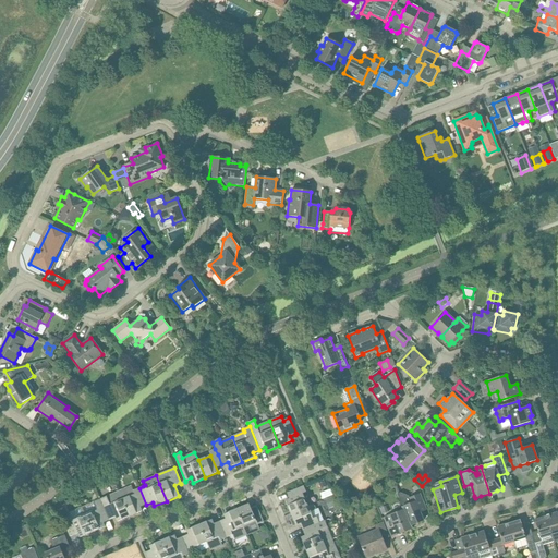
[(131,486),(119,492),(130,517),(142,511),(141,507),(146,505),(140,488),(133,490),(131,486)]
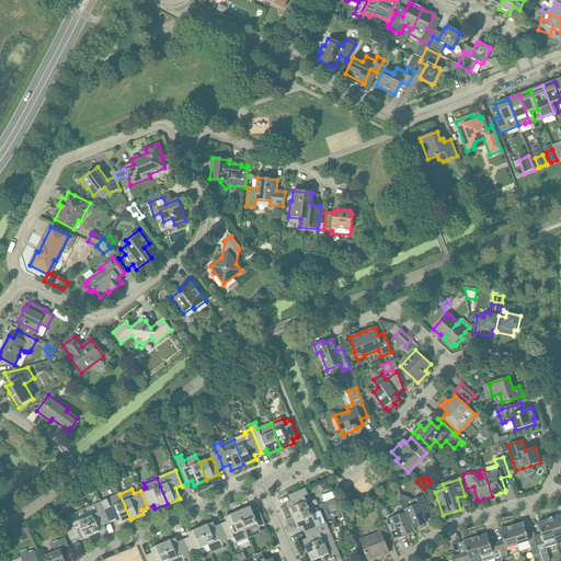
[(307,493),(306,489),(289,495),(293,501),(287,503),(293,516),(309,508),(304,494),(307,493)]
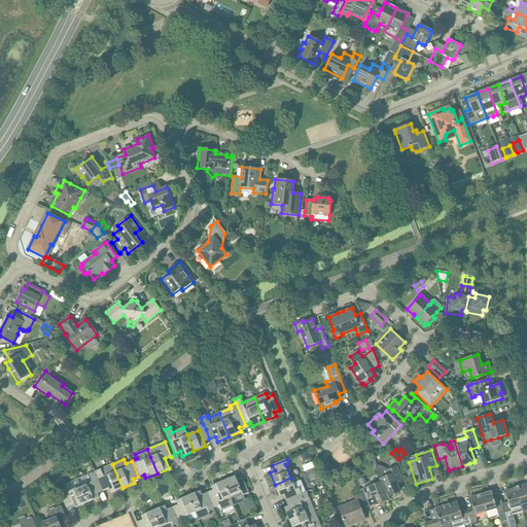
[(313,461),(306,464),(308,470),(315,467),(313,461)]
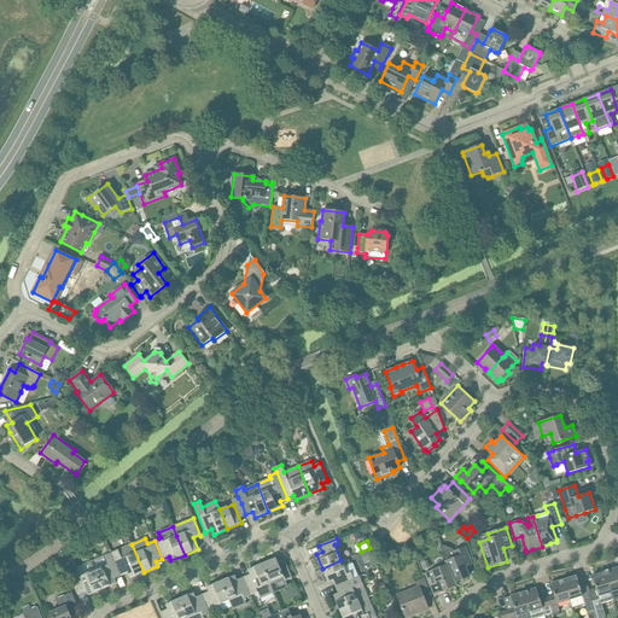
[(121,576),(128,573),(129,578),(144,572),(132,544),(111,553),(121,576)]
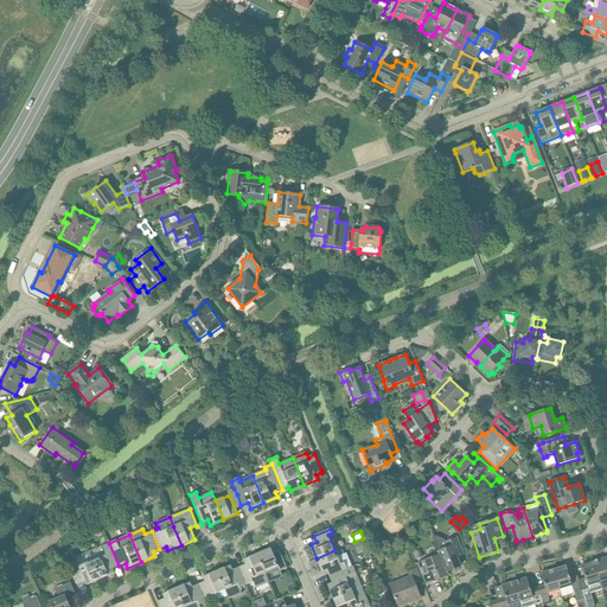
[(436,536),(432,538),(439,555),(447,573),(460,567),(455,553),(462,550),(457,537),(446,542),(445,540),(436,536)]
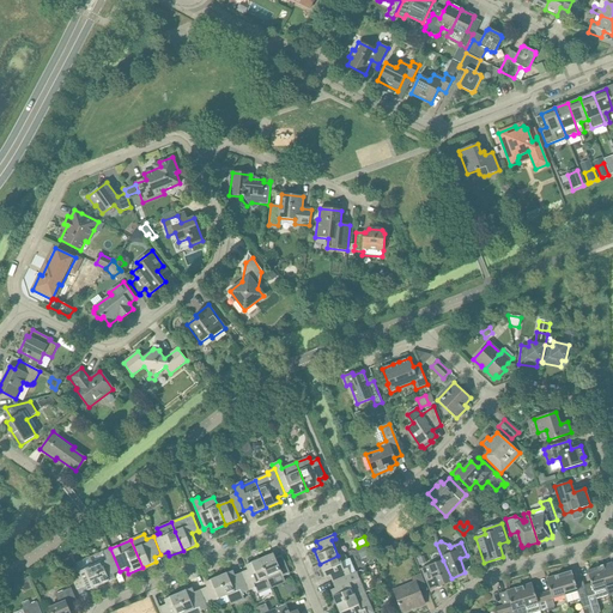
[(365,547),(359,551),(363,560),(370,557),(365,547)]
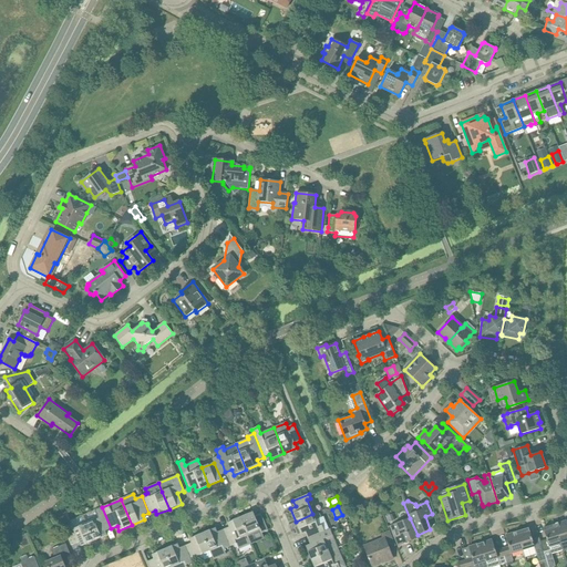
[(99,518),(86,524),(94,540),(106,535),(105,532),(111,528),(102,507),(95,509),(99,518)]
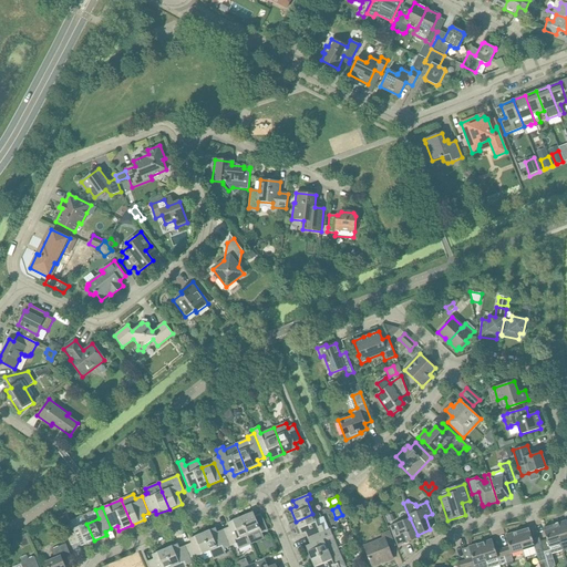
[(253,512),(240,517),(251,544),(257,542),(264,538),(261,534),(264,533),(268,531),(261,515),(260,514),(260,515),(255,517),(253,512)]
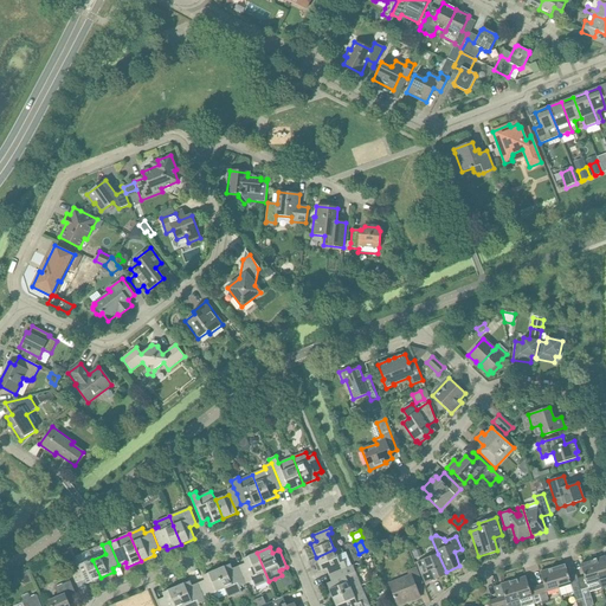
[(329,575),(347,568),(339,548),(334,549),(316,558),(317,562),(315,563),(318,572),(321,571),(322,571),(327,569),(329,575)]
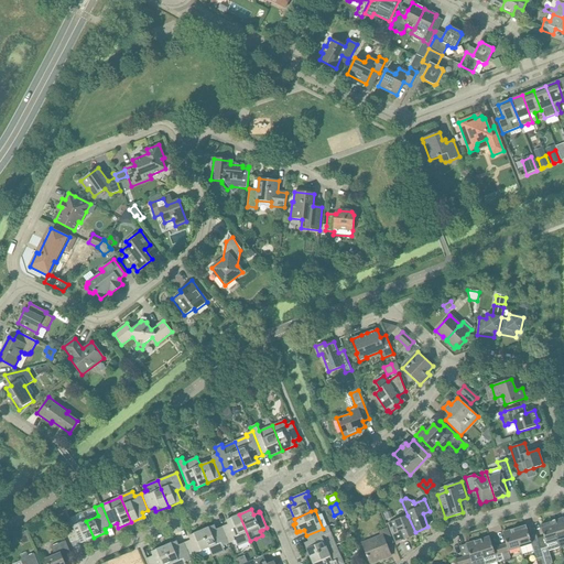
[(239,514),(226,520),(228,524),(221,527),(229,544),(236,541),(238,546),(250,541),(239,514)]
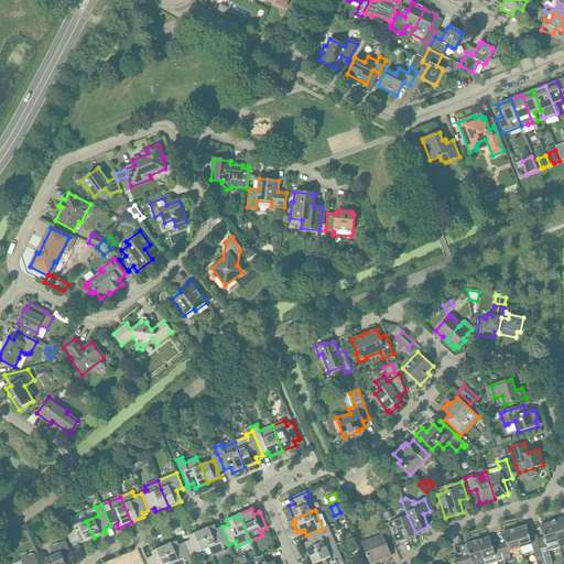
[(415,532),(408,516),(388,523),(396,543),(416,534),(415,532)]
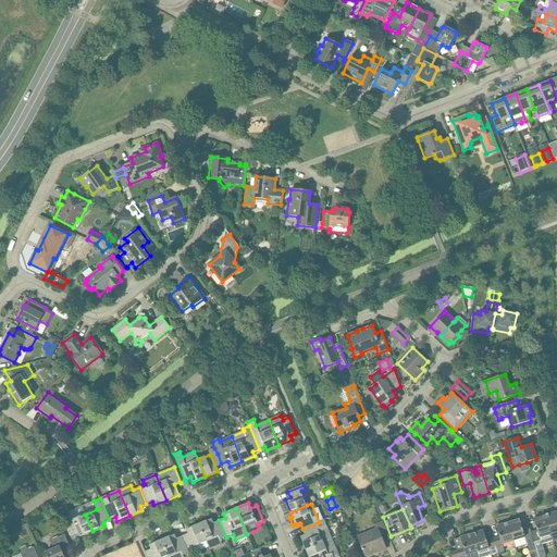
[(556,514),(556,511),(545,516),(551,533),(553,541),(556,539),(556,514)]
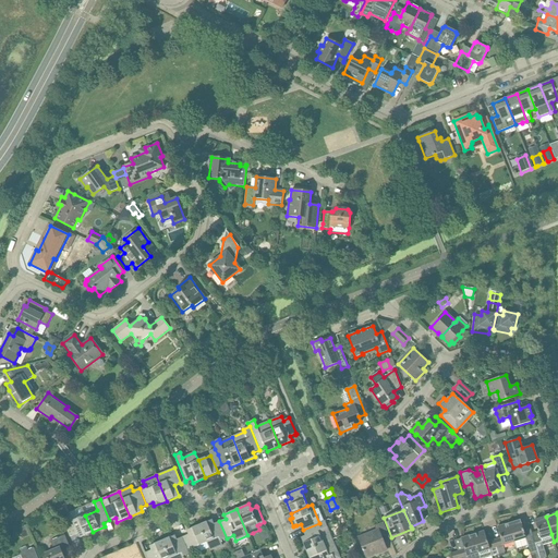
[(93,532),(85,516),(71,521),(69,518),(65,519),(72,536),(72,535),(72,534),(77,532),(80,537),(93,532)]
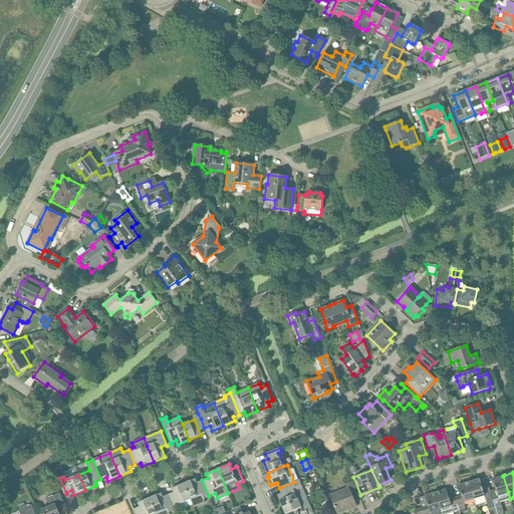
[(495,489),(490,491),(494,504),(495,508),(496,513),(503,513),(504,513),(500,502),(510,499),(508,492),(503,476),(492,479),(495,489)]
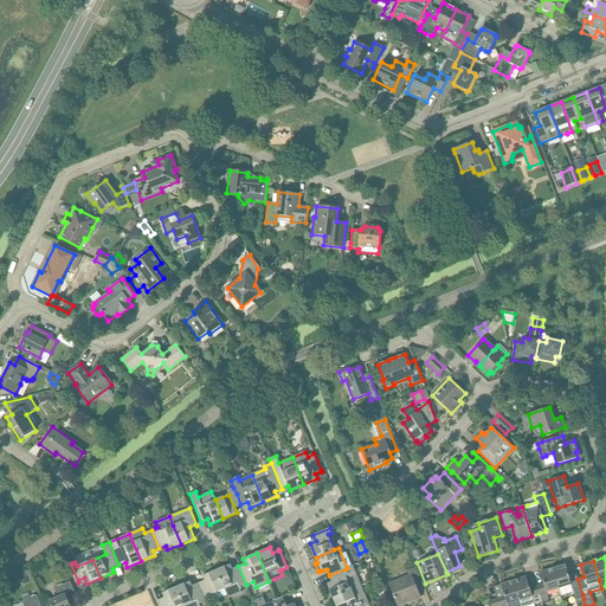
[(230,565),(217,571),(224,588),(229,598),(243,592),(240,587),(246,585),(238,566),(232,569),(230,565)]
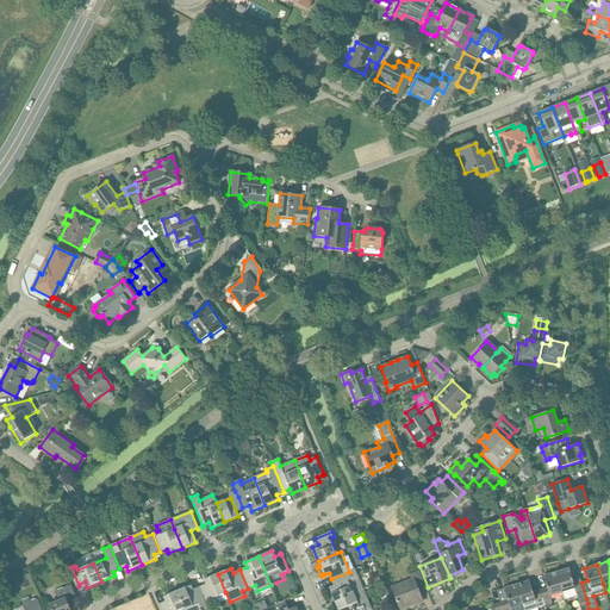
[(568,568),(556,572),(562,592),(565,601),(577,596),(580,605),(587,603),(586,598),(582,583),(579,578),(572,580),(568,568)]
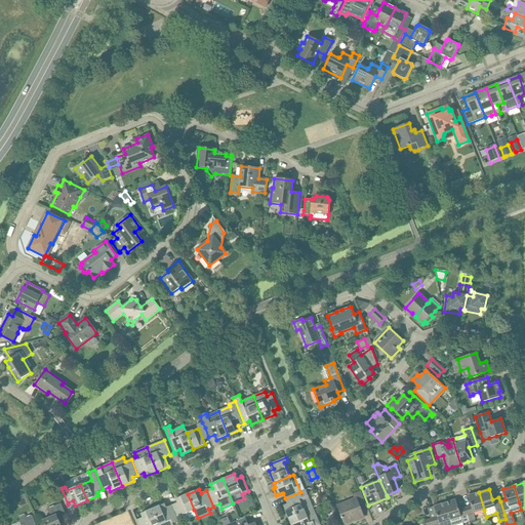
[(306,497),(308,496),(306,490),(300,492),(285,498),(287,505),(283,507),(288,518),(313,508),(311,503),(309,505),(306,497)]
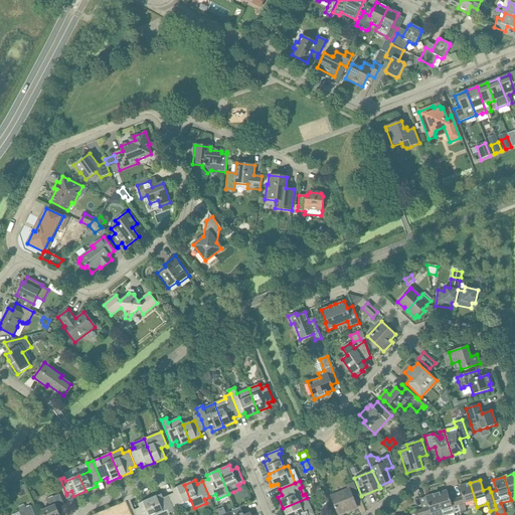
[(359,496),(354,482),(345,485),(347,490),(330,496),(338,514),(349,509),(349,508),(356,505),(353,499),(359,496)]
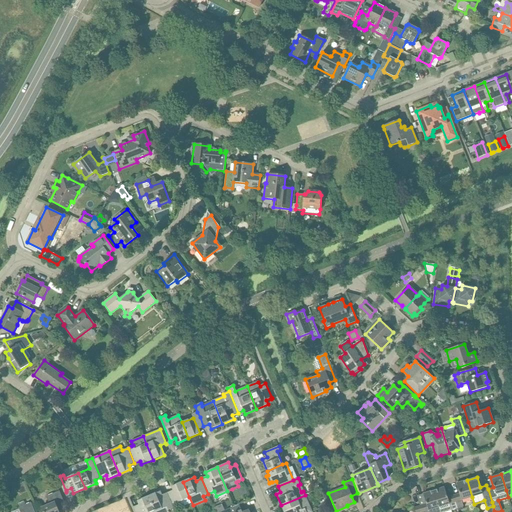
[(459,494),(453,495),(457,509),(463,507),(461,500),(472,497),(467,480),(456,483),(459,494)]
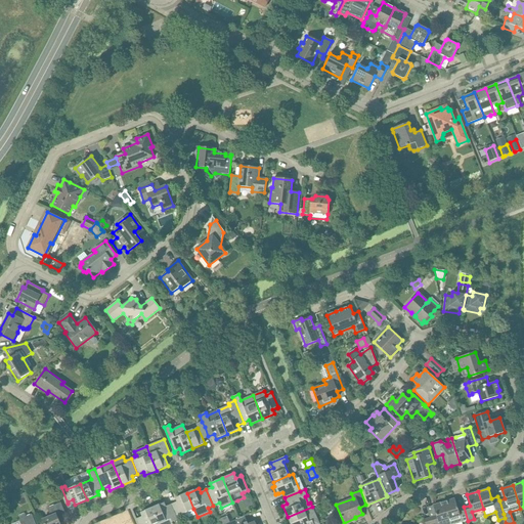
[(187,493),(175,498),(177,501),(171,505),(178,520),(181,518),(180,515),(193,509),(187,493)]
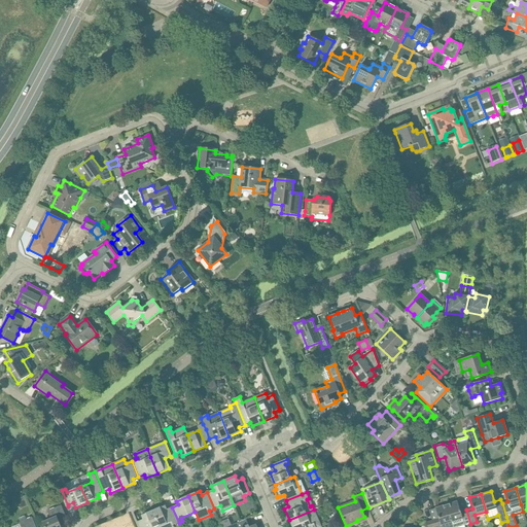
[(457,501),(447,505),(452,522),(453,526),(459,526),(470,524),(466,510),(460,512),(457,501)]
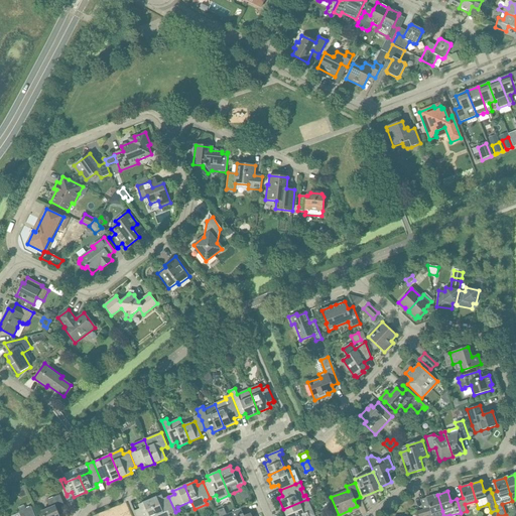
[(58,515),(67,511),(59,495),(46,500),(49,508),(41,512),(43,515),(58,515)]
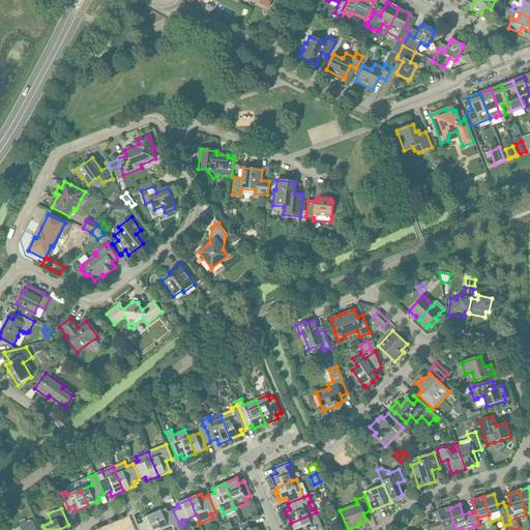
[(166,508),(154,513),(160,529),(174,529),(173,525),(175,524),(176,527),(180,526),(173,510),(168,512),(166,508)]
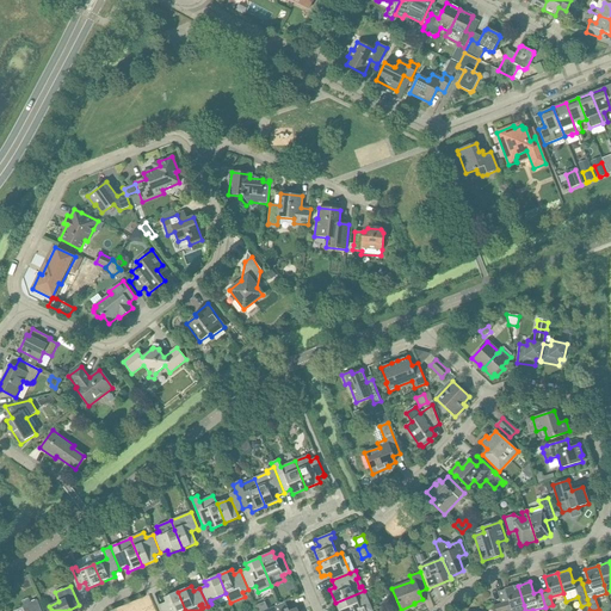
[(508,602),(501,604),(503,610),(525,610),(524,605),(518,586),(505,590),(508,602)]
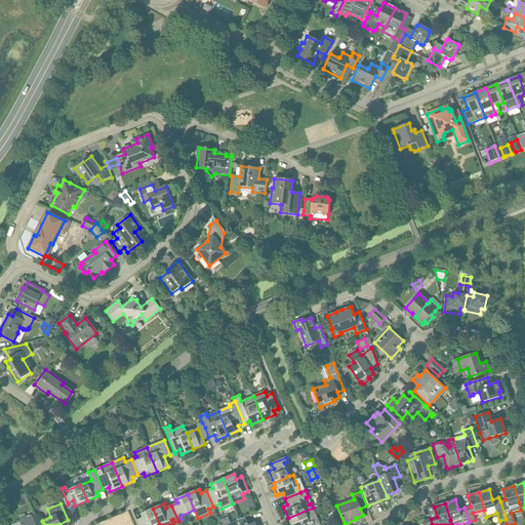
[(313,508),(288,518),(290,524),(319,524),(318,520),(313,508)]
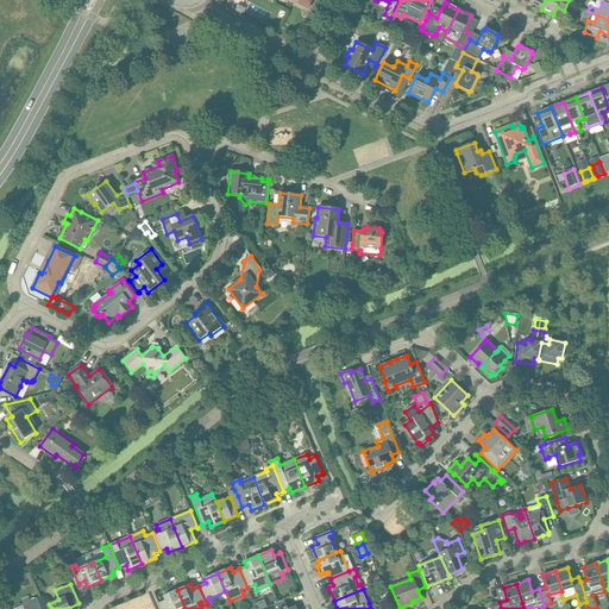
[(158,603),(161,608),(184,608),(177,590),(163,596),(165,602),(159,604),(159,603),(158,603)]
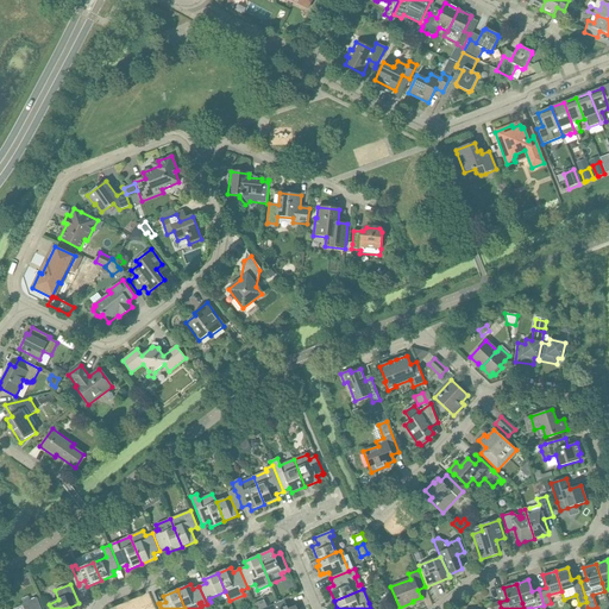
[(24,608),(41,608),(37,597),(22,604),(24,608)]
